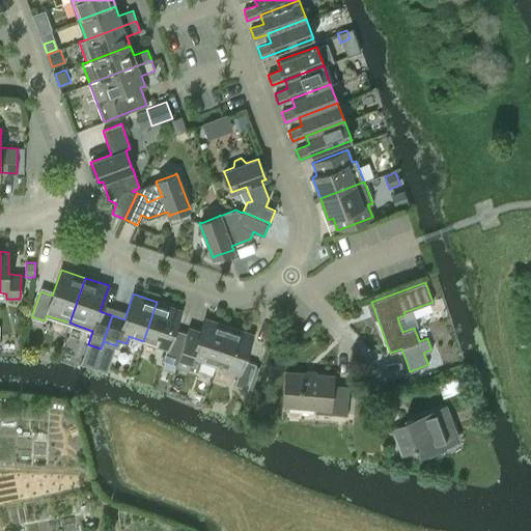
[(175,365),(184,339),(172,336),(180,310),(157,302),(143,341),(167,348),(163,361),(175,365)]
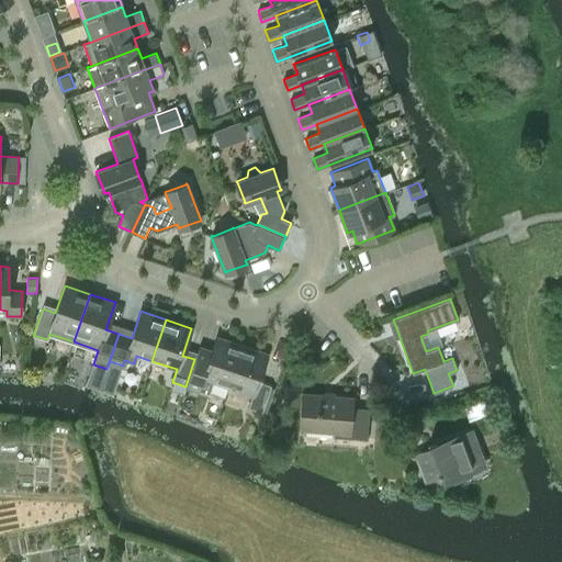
[(208,363),(194,359),(186,386),(208,394),(212,381),(228,386),(242,345),(216,337),(208,363)]
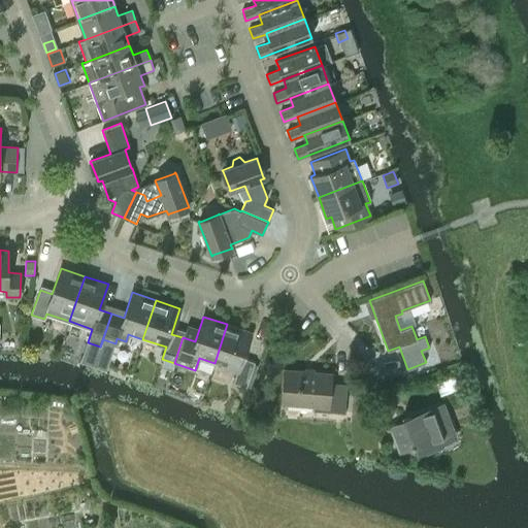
[(252,332),(227,324),(215,363),(237,370),(233,383),(246,387),(255,362),(242,358),(252,332)]
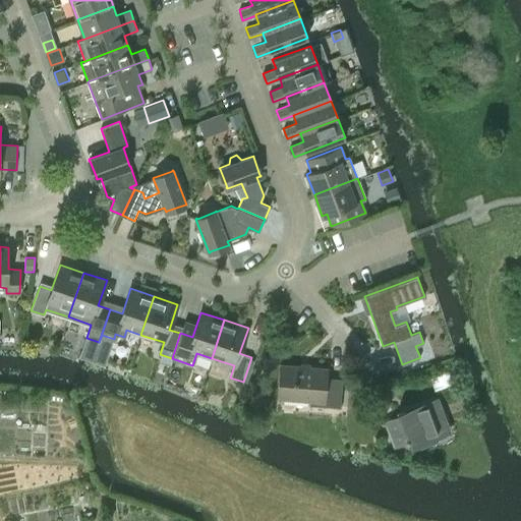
[(278,397),(310,400),(309,405),(340,407),(343,379),(327,378),(327,368),(280,364),(278,397)]
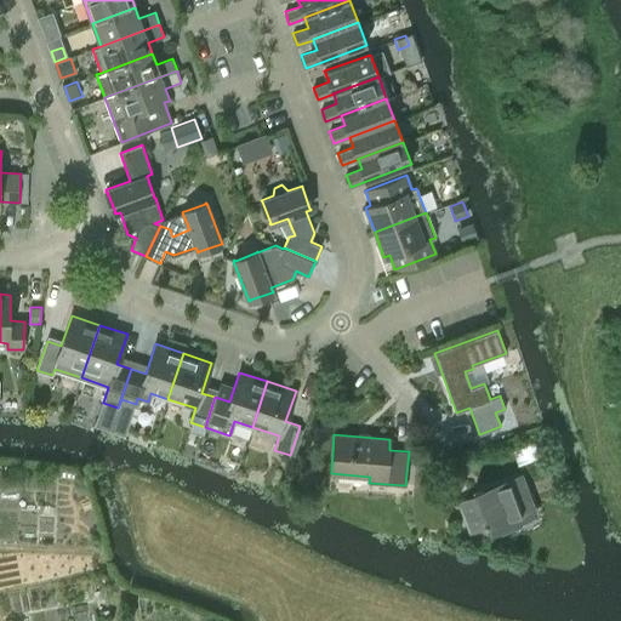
[(517,514),(535,508),(522,473),(478,490),(477,489),(473,490),(474,495),(457,501),(469,533),(486,527),(489,533),(493,531),(491,530),(519,519),(517,514)]
